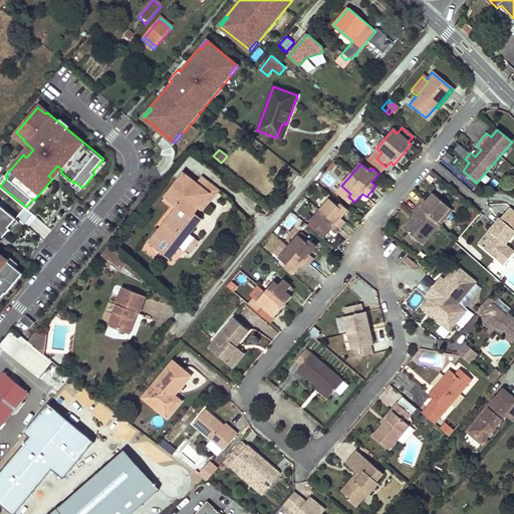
[(52,179),(59,171),(60,172),(62,170),(57,166),(48,176),(52,179)]
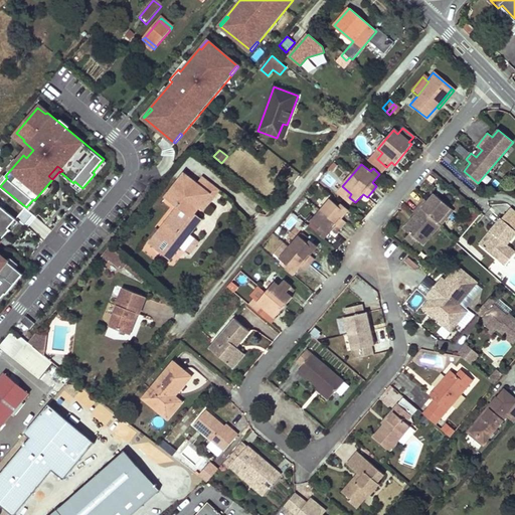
[(196,182),(185,173),(165,197),(177,207),(159,229),(156,227),(147,238),(151,240),(148,243),(168,260),(194,227),(190,224),(197,215),(194,212),(198,207),(203,200),(207,203),(213,196),(209,192),(213,186),(201,176),(196,182)]
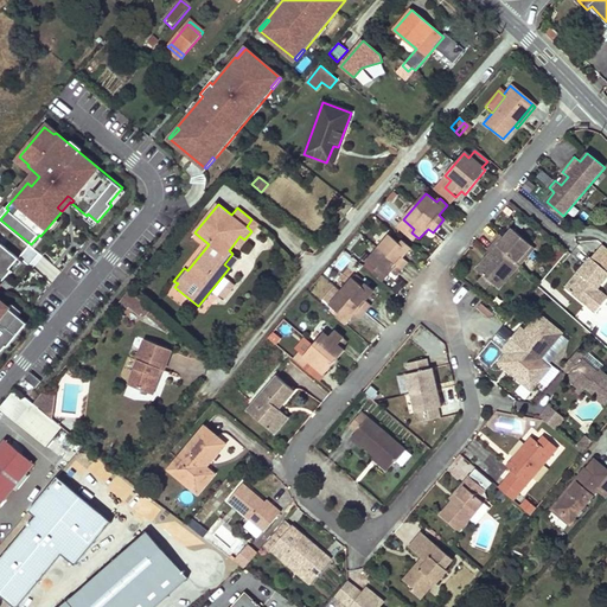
[(251,219),(247,227),(251,231),(257,224),(251,219)]
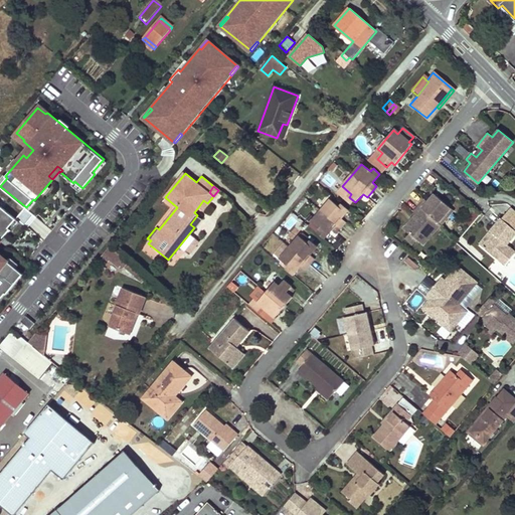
[(415,214),(403,228),(422,244),(441,224),(438,222),(451,207),(435,194),(427,201),(424,199),(413,212),(415,214)]
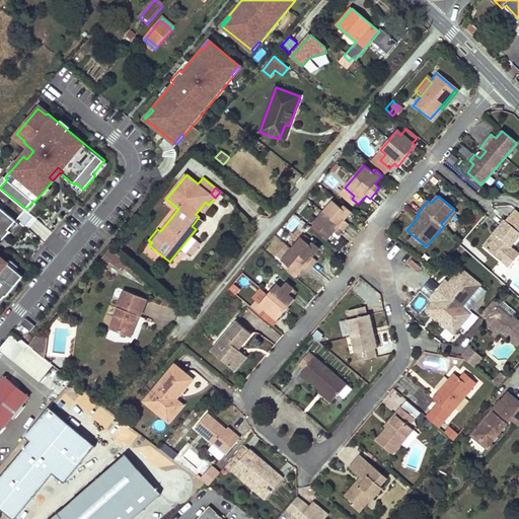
[(336,199),(323,213),(343,230),(349,224),(345,221),(352,213),(336,199)]
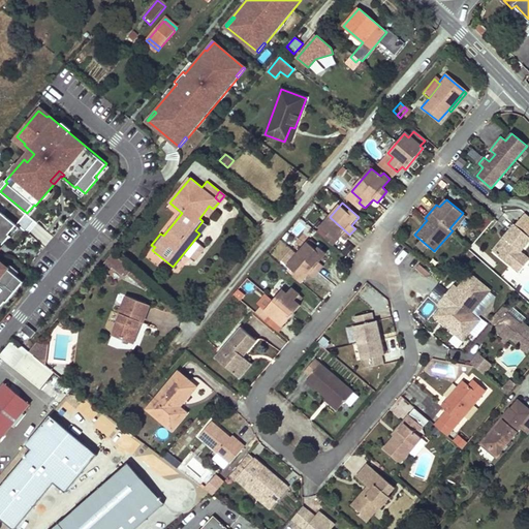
[(209,206),(204,213),(208,215),(213,209),(209,206)]
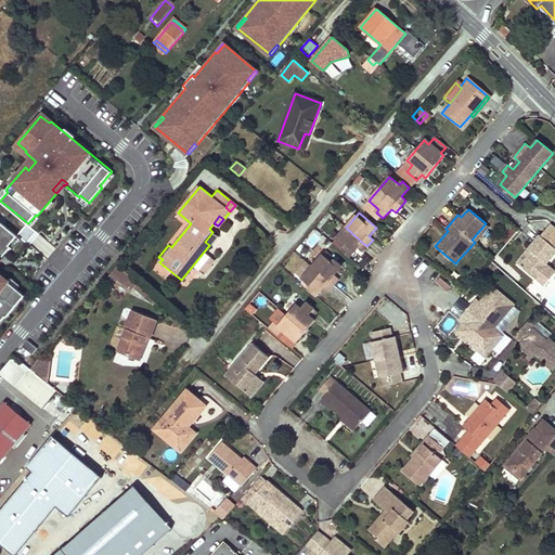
[(0,323),(5,317),(7,318),(25,296),(0,274),(0,253),(1,252),(4,255),(11,247),(10,246),(17,236),(0,221),(0,323)]
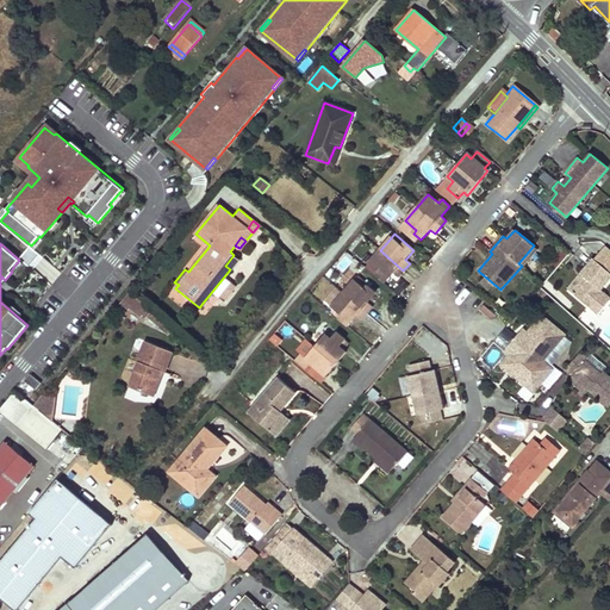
[(31,246),(19,260),(29,268),(41,254),(31,246)]
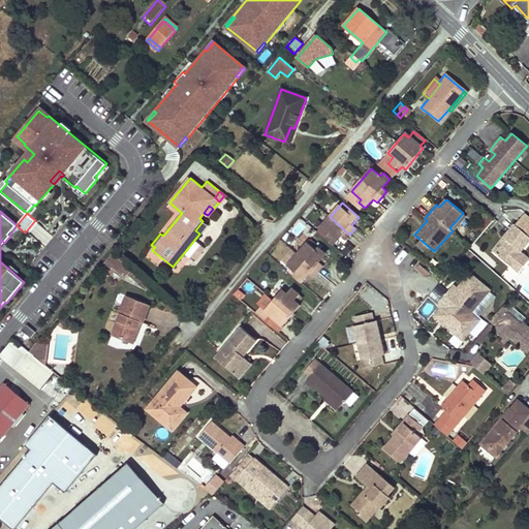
[(453,230),(465,215),(463,213),(449,228),(453,230)]
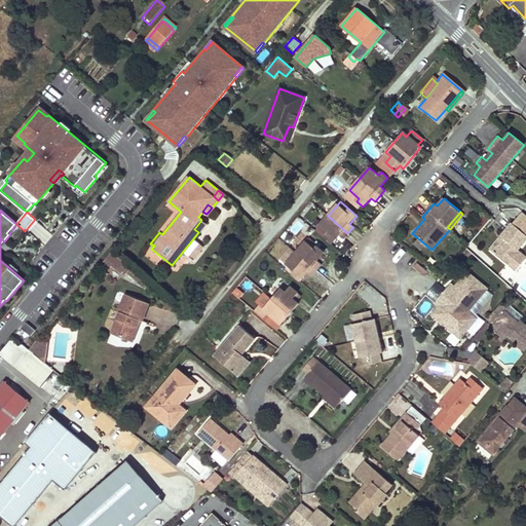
[(317,228),(328,216),(324,213),(313,224),(317,228)]
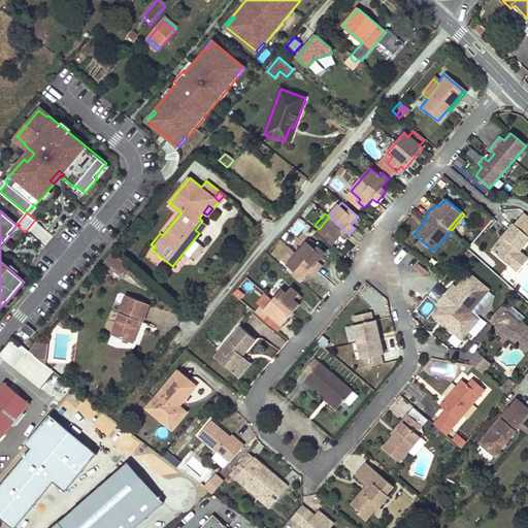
[(349,234),(329,217),(319,229),(328,236),(326,239),(332,245),(340,236),(344,239),(349,234)]
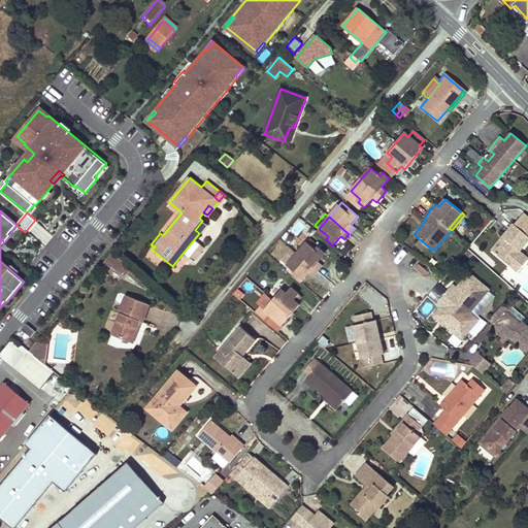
[(202,221),(195,230),(199,233),(206,224),(202,221)]
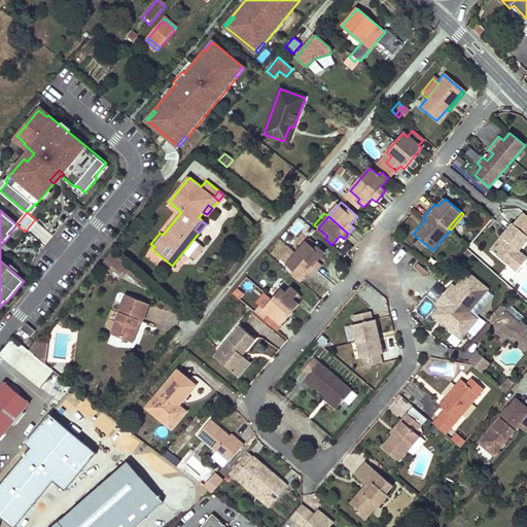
[(526,236),(513,223),(502,236),(504,239),(493,252),(507,265),(513,257),(517,260),(523,253),(519,250),(526,241),(526,236)]
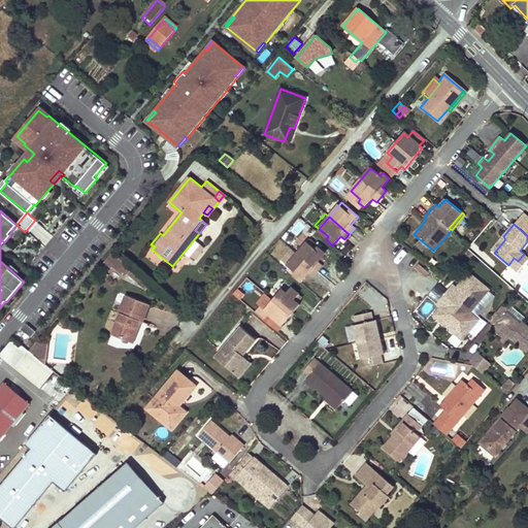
[(503,236),(491,251),(494,253),(505,239),(503,236)]
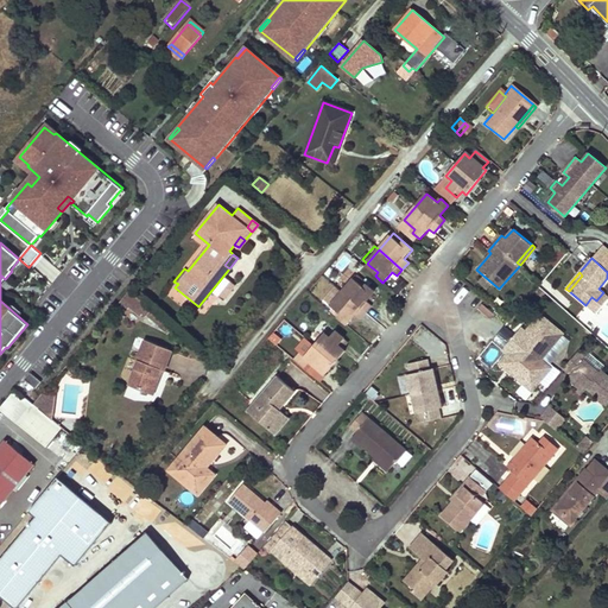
[(365,289),(354,279),(331,305),(342,315),(339,318),(347,325),(355,315),(360,318),(372,305),(367,302),(375,291),(368,284),(365,289)]
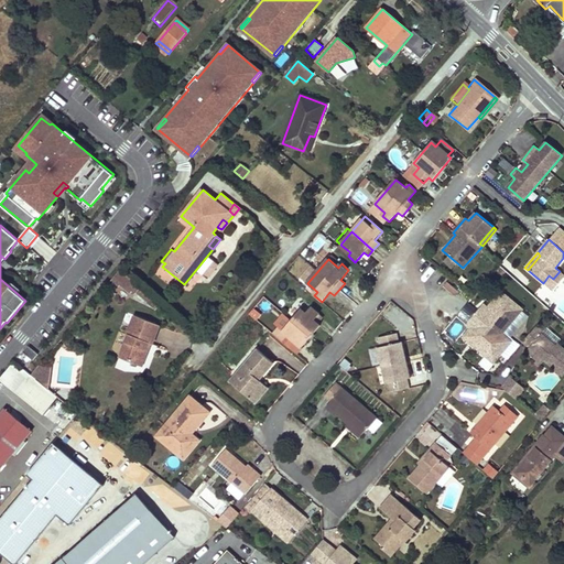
[(134,264),(129,260),(120,270),(131,279),(137,273),(130,269),(134,264)]
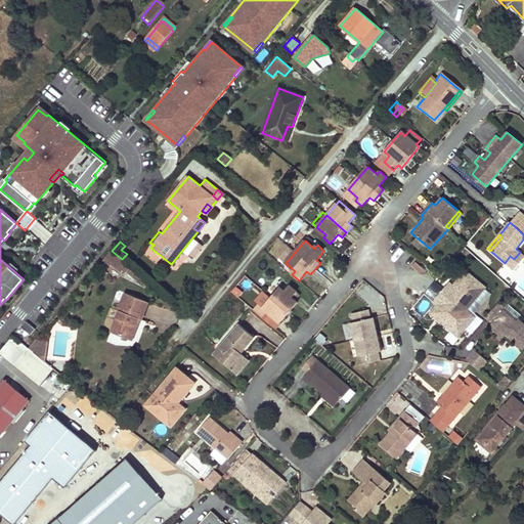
[(198,242),(186,255),(191,259),(204,246),(198,242)]
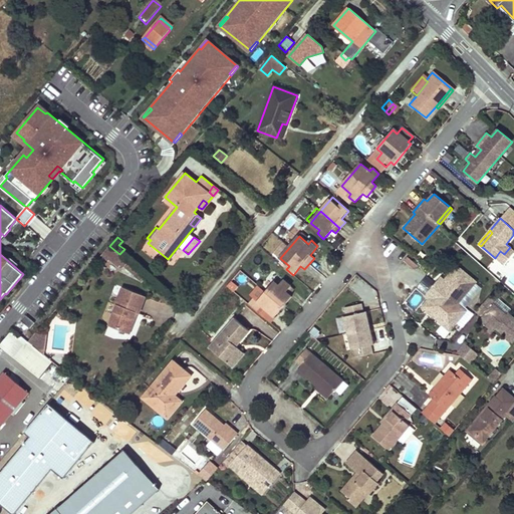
[(500,251),(495,258),(498,261),(504,254),(500,251)]
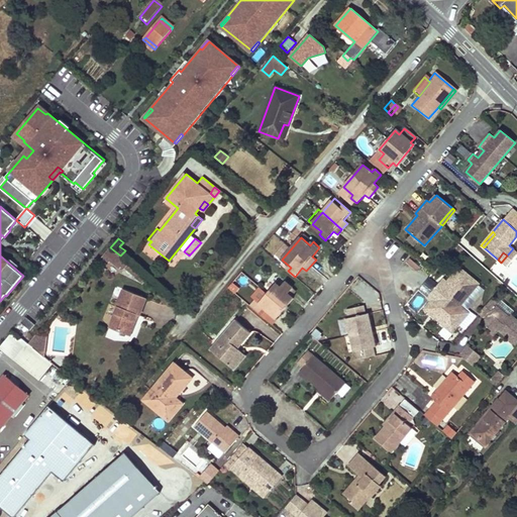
[(421,268),(412,259),(408,263),(418,271),(421,268)]
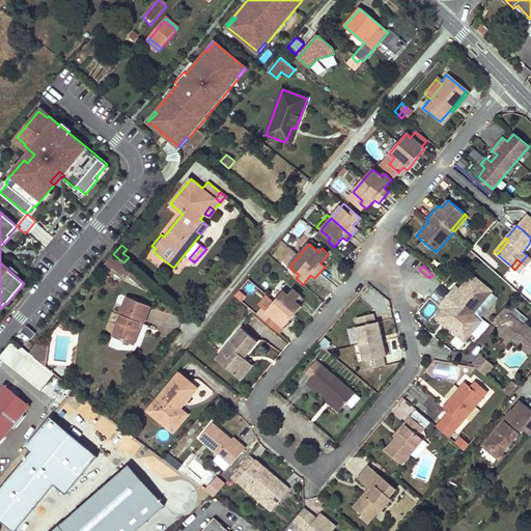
[(491,291),(471,275),(457,290),(454,287),(438,307),(441,309),(434,317),(454,335),(491,291)]
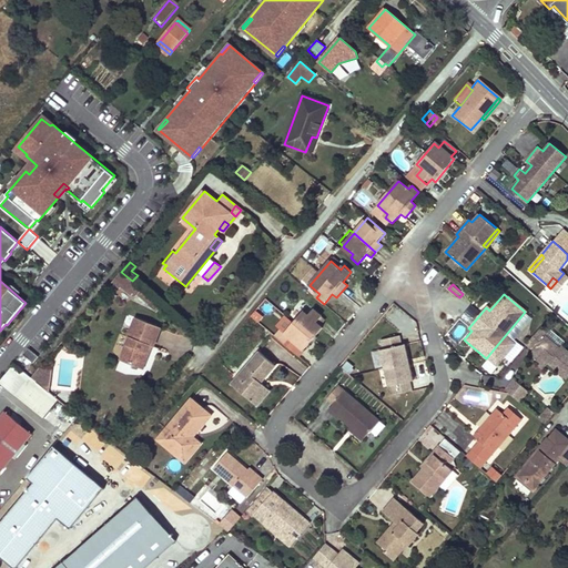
[(307,316),(302,312),(285,333),(290,337),(284,343),(296,354),(301,348),(304,350),(322,328),(320,326),(325,320),(314,310),(307,316)]
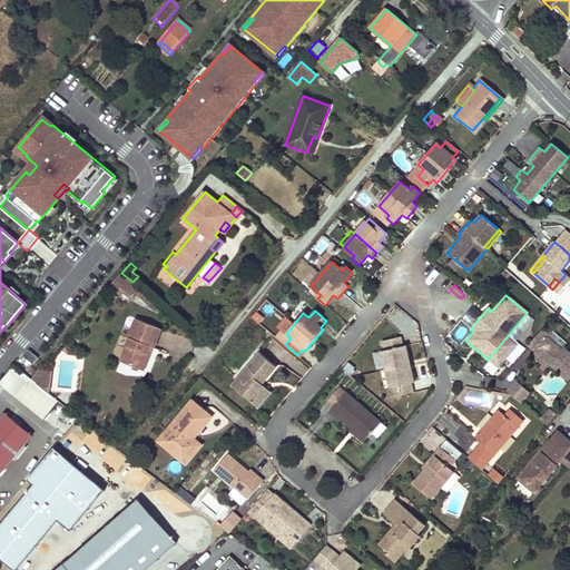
[(160,330),(135,320),(127,338),(129,338),(123,355),(131,360),(129,365),(143,371),(151,347),(153,349),(160,330)]
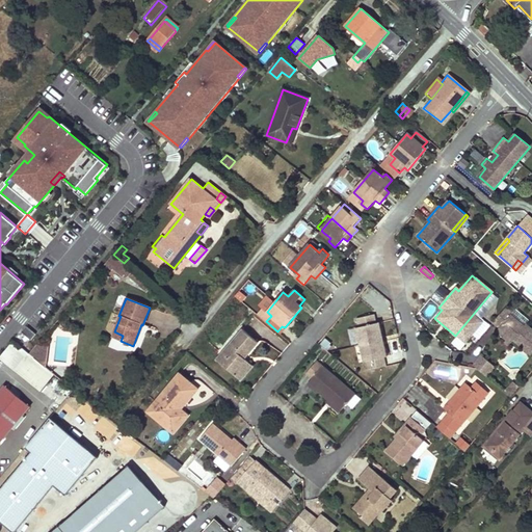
[(498,328),(496,333),(505,340),(510,344),(512,341),(531,356),(531,355),(531,330),(526,326),(524,328),(510,317),(512,315),(505,308),(491,323),(498,328)]
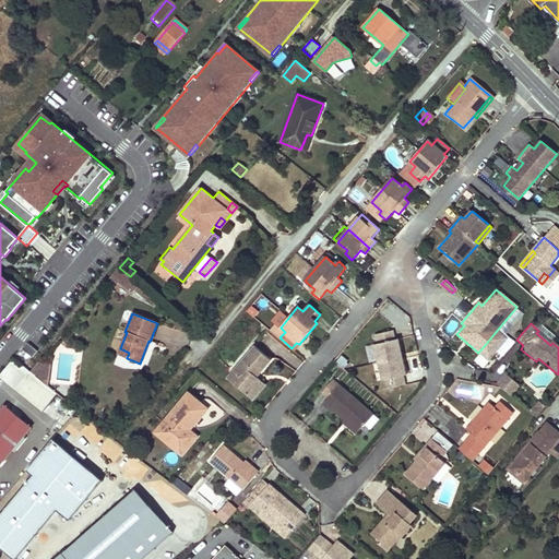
[(393,332),(373,336),(377,345),(375,346),(382,381),(384,380),(387,390),(406,384),(404,376),(407,375),(404,359),(400,360),(399,355),(403,354),(400,340),(395,341),(393,332)]
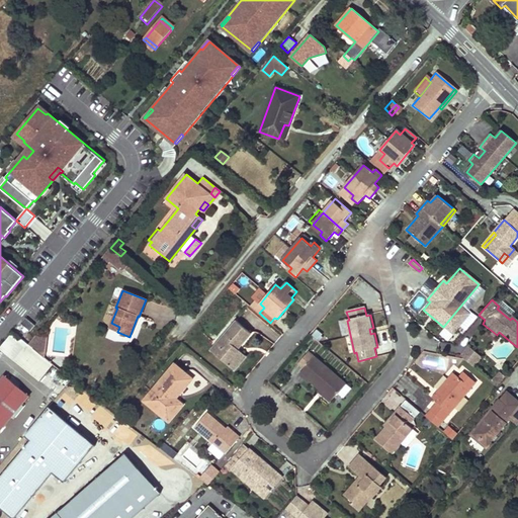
[(35,325),(25,318),(21,323),(30,331),(35,325)]
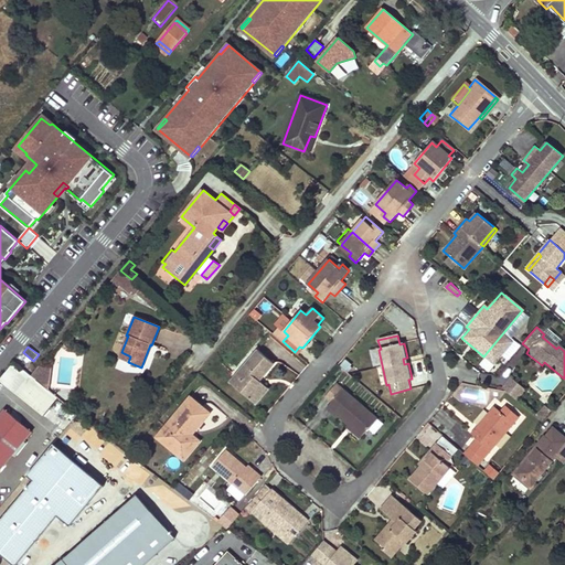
[(276,364),(259,350),(236,376),(243,382),(237,387),(254,402),(268,386),(262,381),(276,364)]
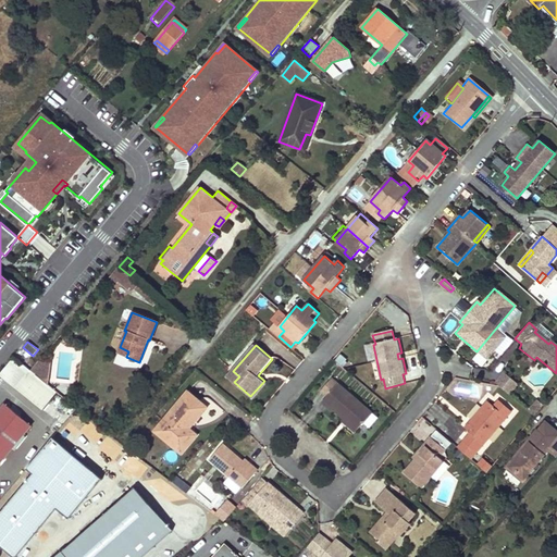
[(128,351),(120,347),(118,354),(126,357),(128,351)]
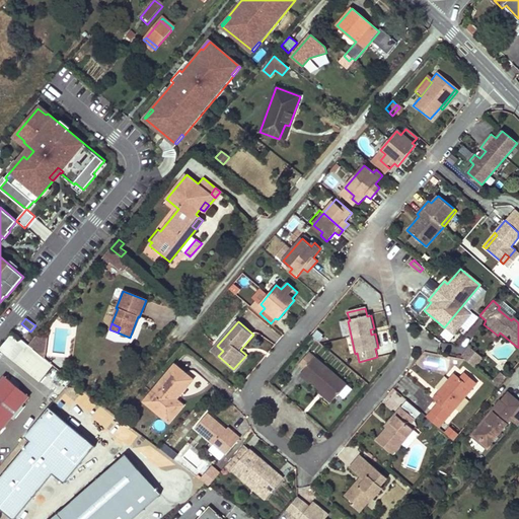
[(0,349),(40,381),(52,366),(12,334),(0,348),(0,349)]
